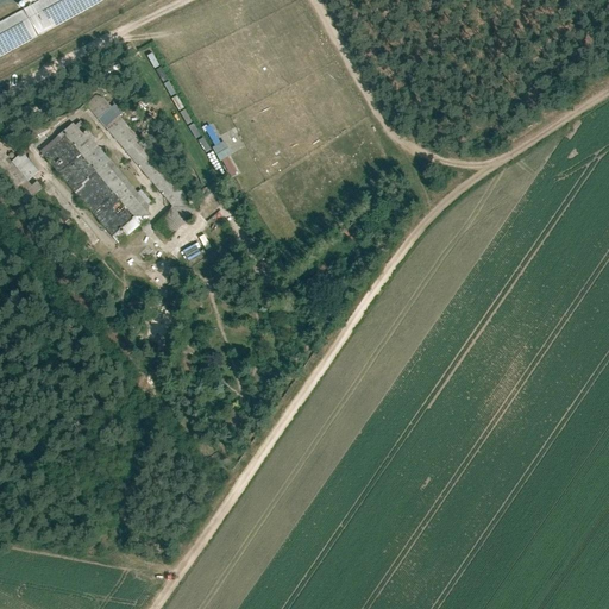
[(35,0),(0,19),(0,54),(98,0),(35,0)]
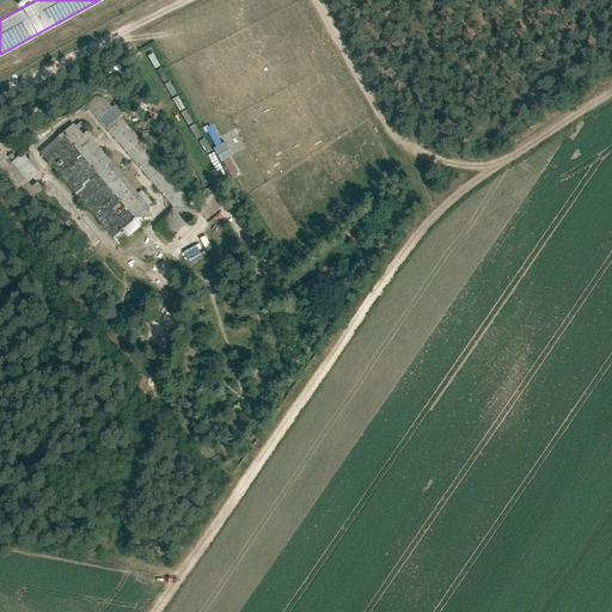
[(102,98),(90,110),(177,208),(155,227),(167,240),(196,215),(182,200),(185,196),(139,145),(142,141),(121,117),(123,115),(115,105),(111,108),(102,98)]
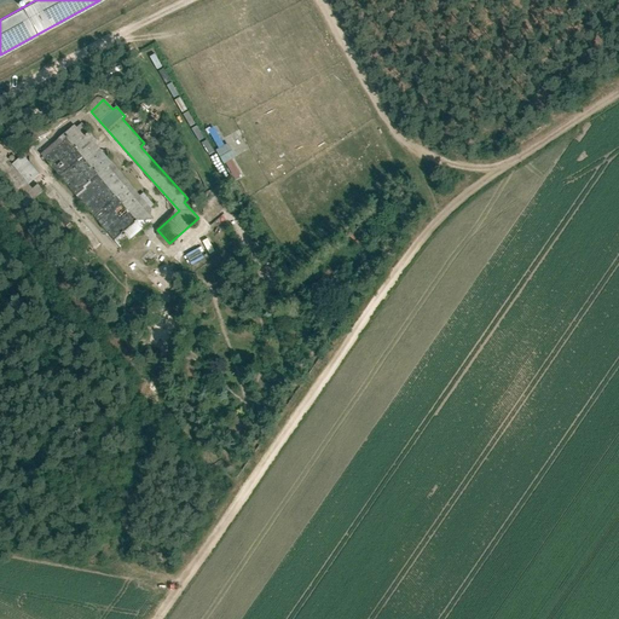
[(73,123),(38,154),(120,248),(154,218),(150,213),(155,209),(142,194),(138,197),(92,144),(96,140),(80,122),(75,127),(73,123)]
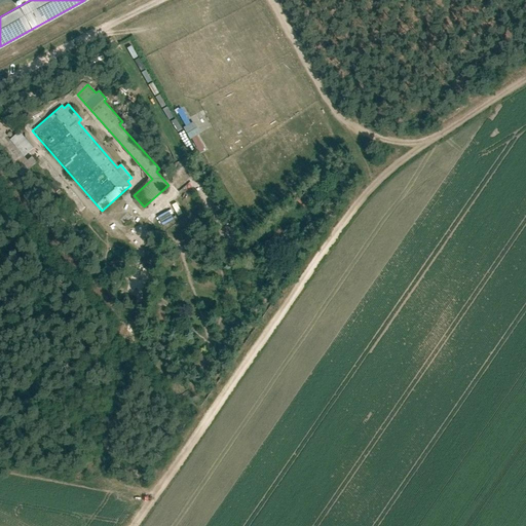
[(185,126),(182,128),(189,141),(192,140),(198,151),(204,148),(197,136),(199,134),(192,122),(190,123),(182,109),(177,111),(185,126)]
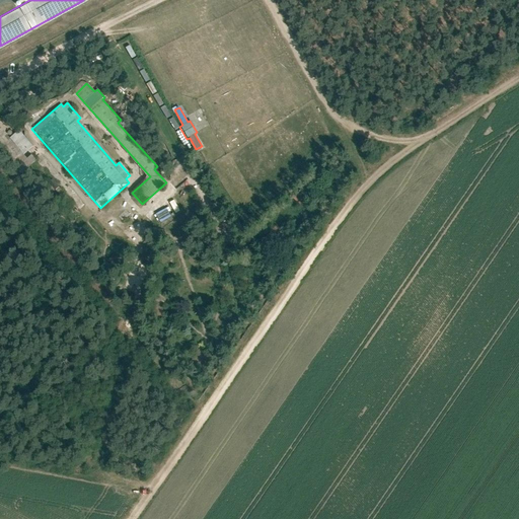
[(0,125),(0,150),(20,174),(38,161),(32,154),(27,158),(24,154),(32,147),(18,130),(9,137),(4,130),(0,125)]
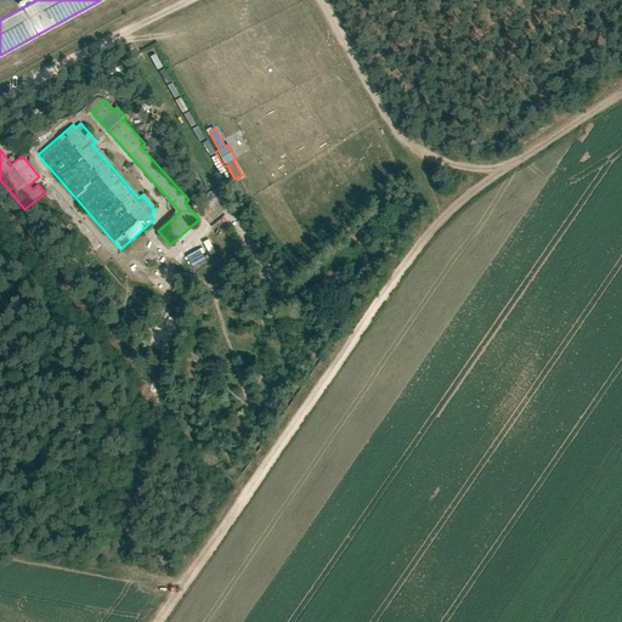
[(62,214),(56,218),(64,228),(71,224),(62,214)]
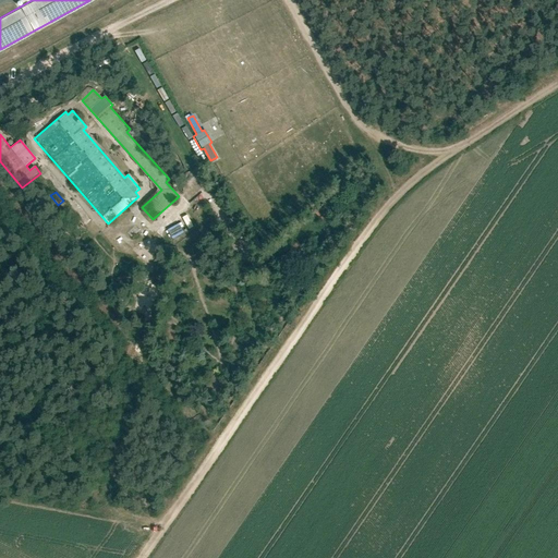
[(320,204),(313,209),(319,216),(326,210),(320,204)]
